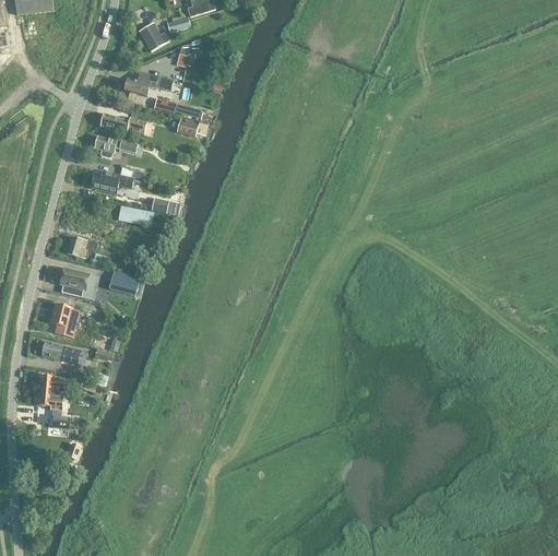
[(9,23),(6,0),(0,0),(0,24),(2,24),(9,23)]
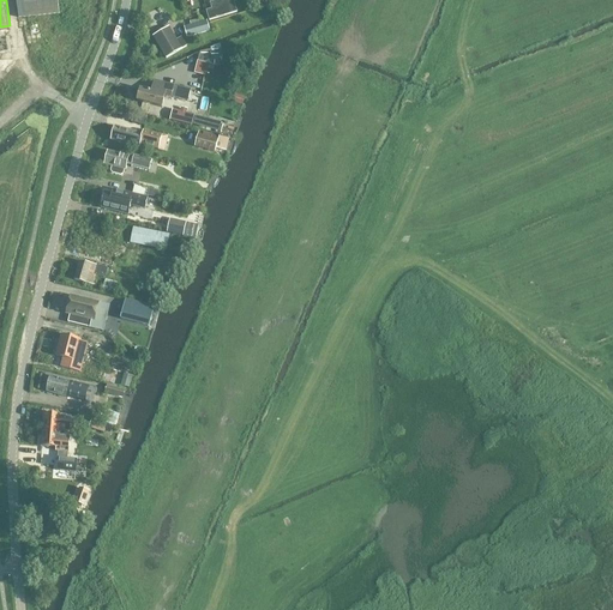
[(59,11),(58,0),(17,0),(18,14),(59,11)]
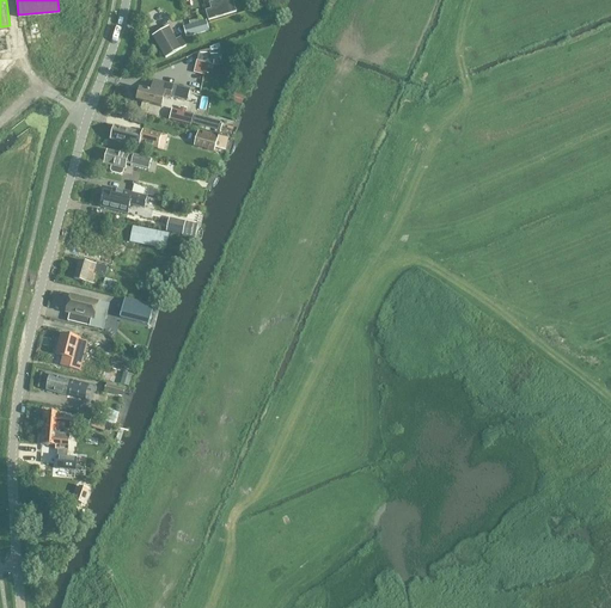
[(236,11),(232,0),(208,0),(209,7),(205,8),(207,19),(236,11)]
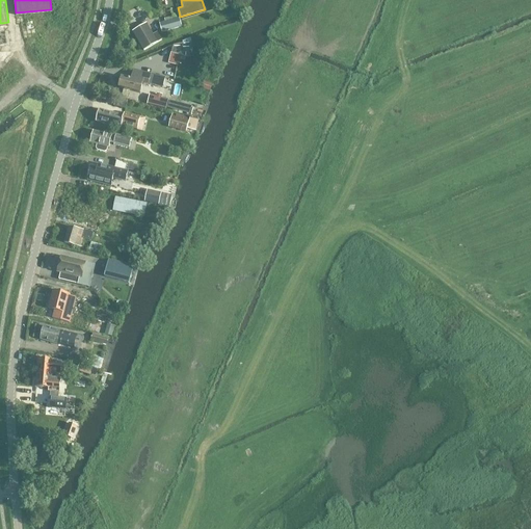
[(181,25),(178,16),(158,21),(160,30),(181,25)]
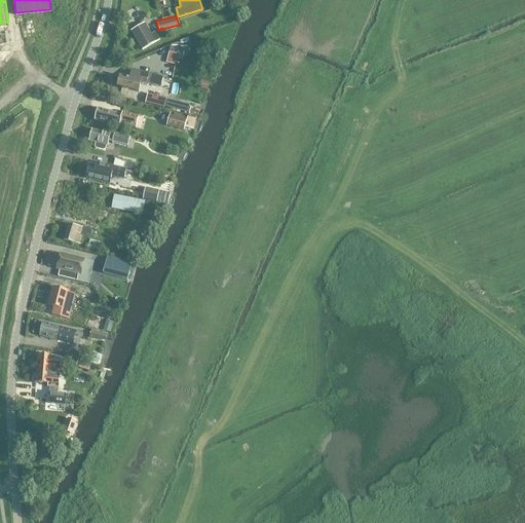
[(151,33),(144,22),(130,29),(142,47),(155,39),(159,37),(155,30),(151,33)]
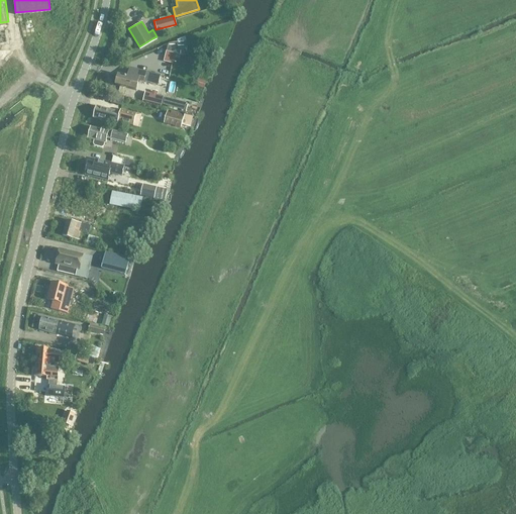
[(181,54),(185,38),(168,42),(166,49),(174,52),(181,54)]
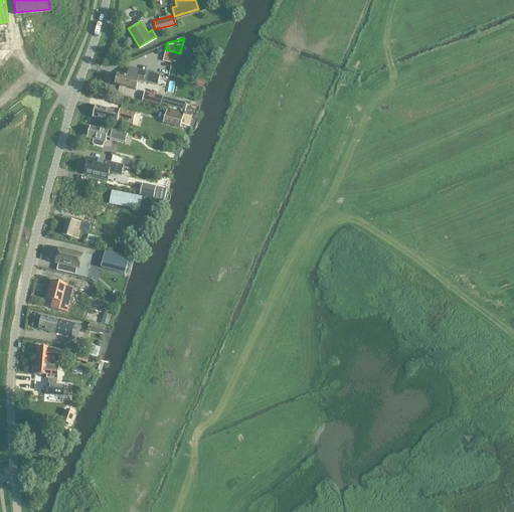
[(173,51),(165,49),(164,49),(162,59),(171,61),(173,51)]
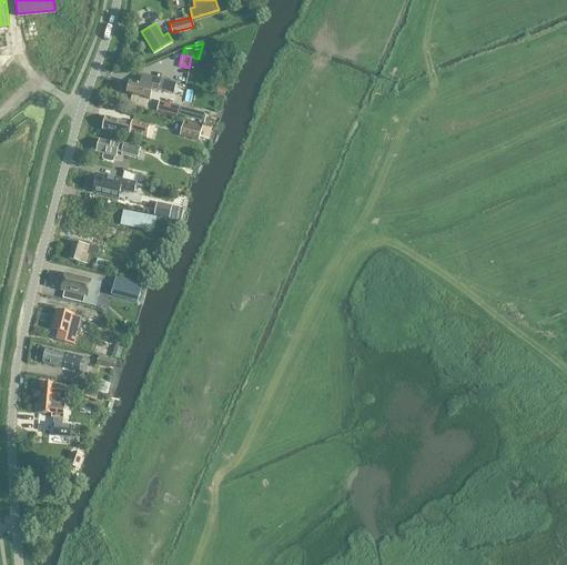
[(173,90),(175,81),(154,76),(142,72),(141,80),(140,82),(129,80),(127,91),(131,92),(138,94),(149,97),(152,87),(158,89),(158,88),(173,91),(173,90)]
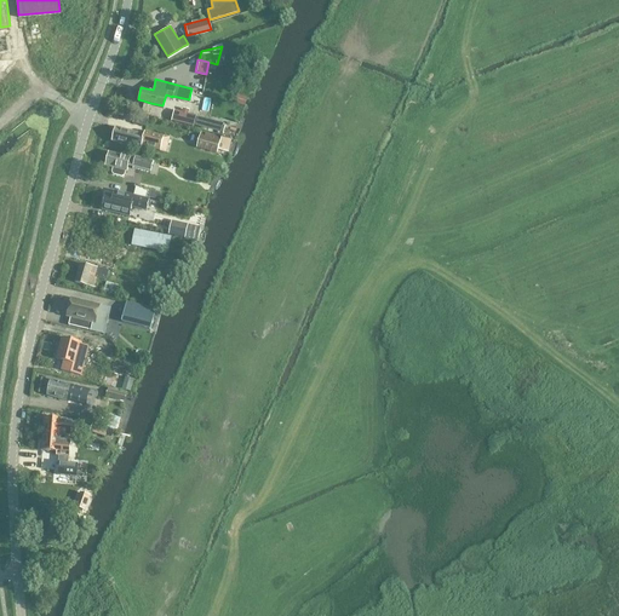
[(150,103),(143,101),(139,113),(147,115),(150,103)]
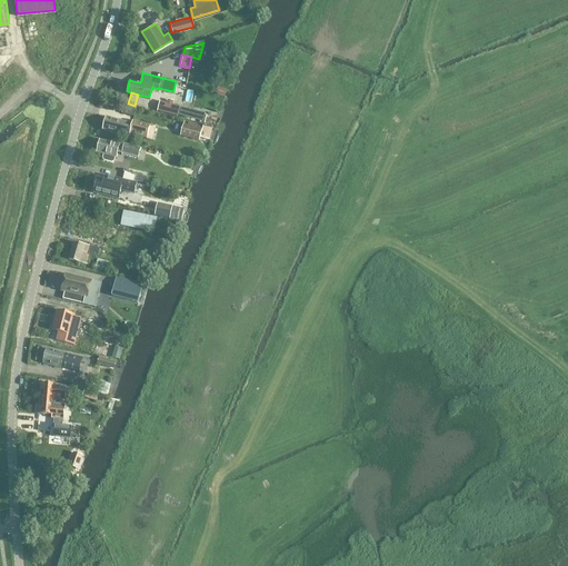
[(156,109),(176,113),(178,103),(171,102),(172,98),(167,97),(166,100),(159,99),(156,109)]
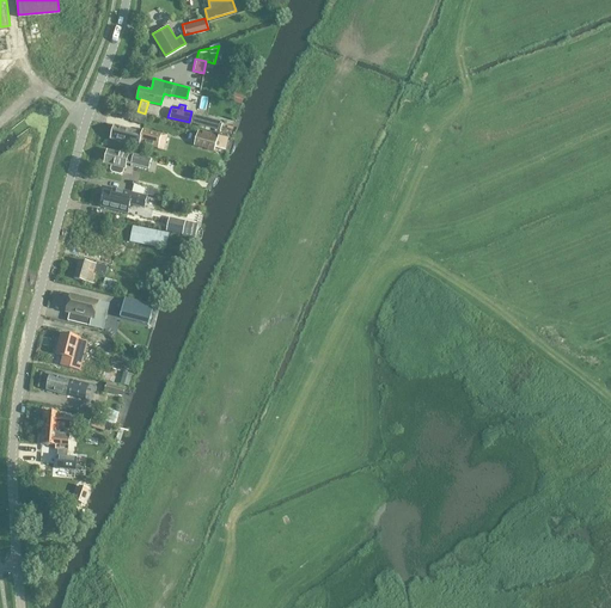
[(145,114),(133,111),(130,120),(142,123),(145,114)]
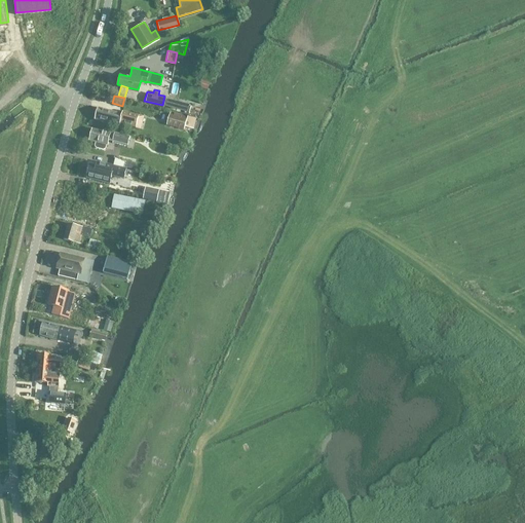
[(176,100),(166,97),(164,104),(174,107),(188,110),(189,103),(176,100)]
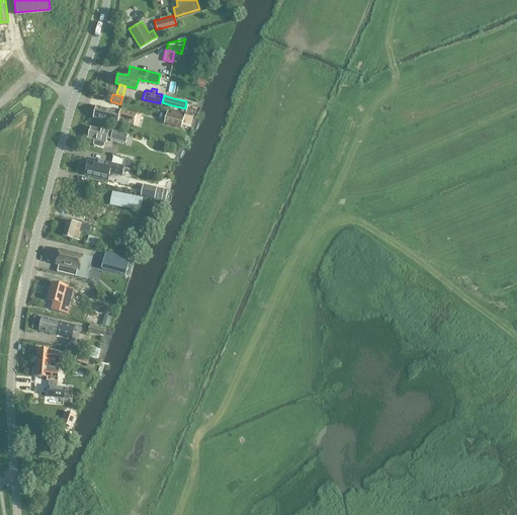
[(138,124),(141,113),(119,107),(119,110),(95,104),(92,115),(116,121),(117,119),(138,124)]
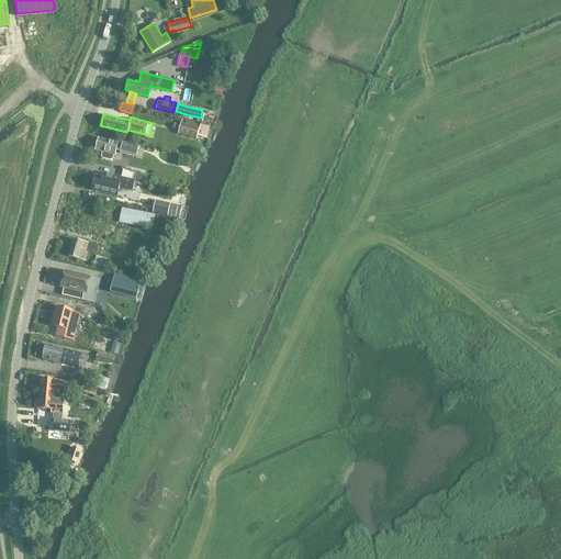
[(197,132),(199,122),(181,118),(178,131),(195,135),(197,132)]
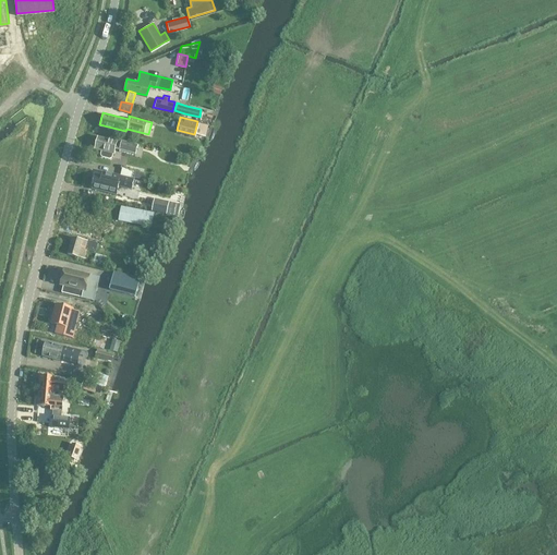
[(121,149),(123,143),(117,141),(117,140),(97,134),(94,147),(101,148),(100,153),(101,154),(108,156),(110,155),(111,152),(114,152),(114,151),(121,152),(121,149)]
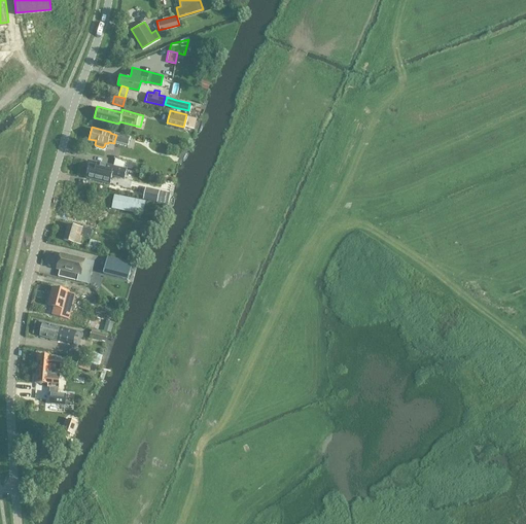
[(126,166),(127,161),(114,158),(112,164),(125,167),(126,166)]
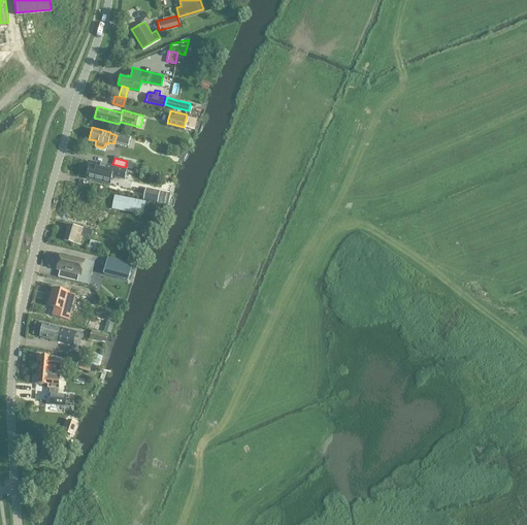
[(124,176),(126,167),(125,167),(112,164),(96,161),(95,165),(90,164),(87,176),(88,176),(109,182),(110,174),(124,176)]
